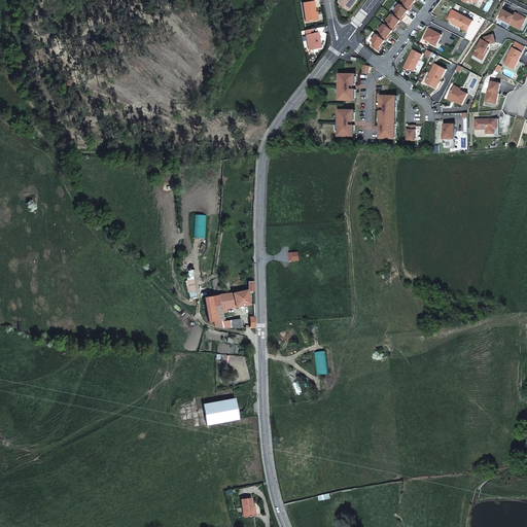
[(344,0),(341,4),(349,11),(357,0),(344,0)]
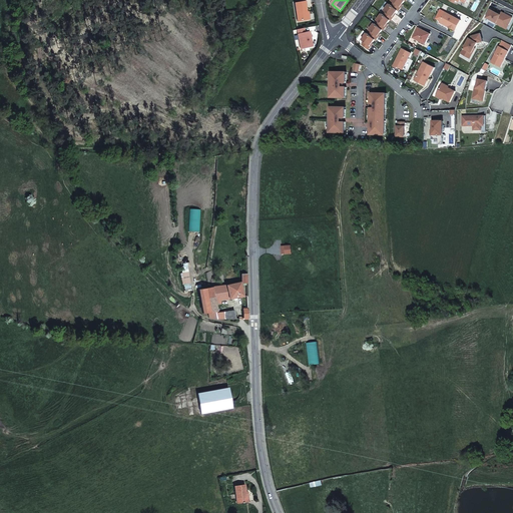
[(394,2),(392,5),(398,10),(399,11),(402,7),(401,7),(403,4),(406,0),(405,0),(392,0),(394,2)]
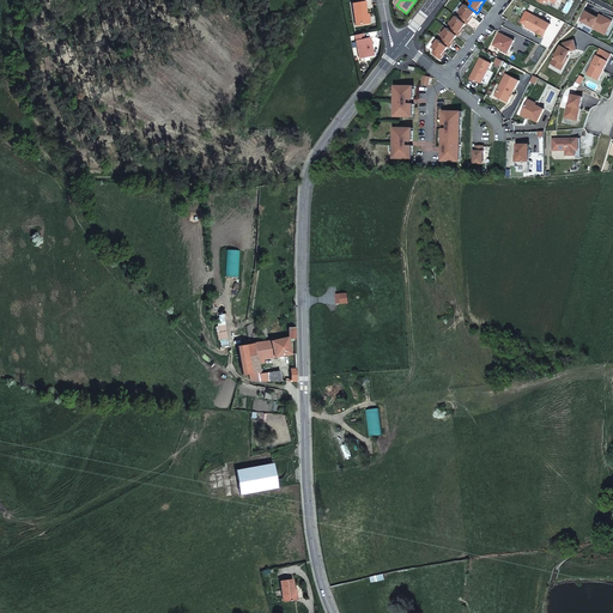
[(366,14),(364,2),(352,5),(356,25),(370,23),(368,14),(366,14)]
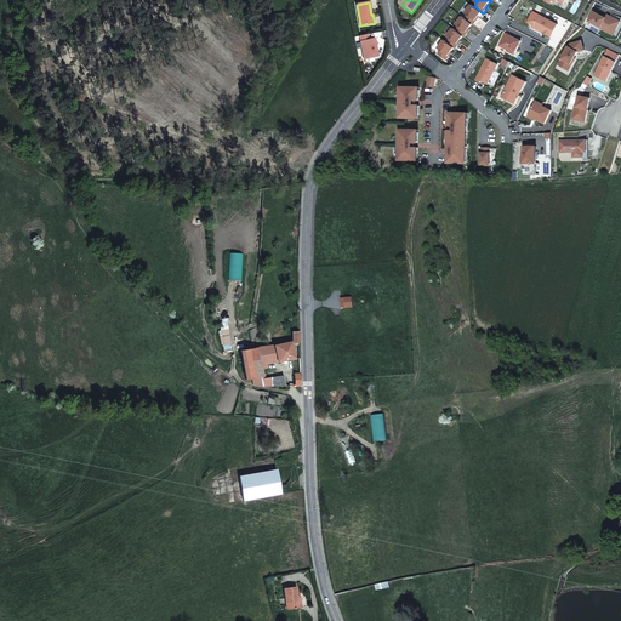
[(468,15),(466,18),(473,24),(474,24),(477,21),(476,20),(478,16),(482,12),(474,6),(472,5),(466,12),(468,15)]
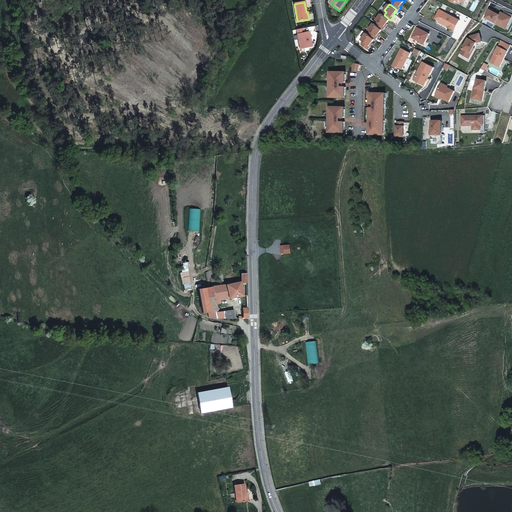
[(489,9),(485,17),(495,23),(500,26),(502,23),(508,26),(511,17),(503,13),(501,15),(500,15),(489,9)]
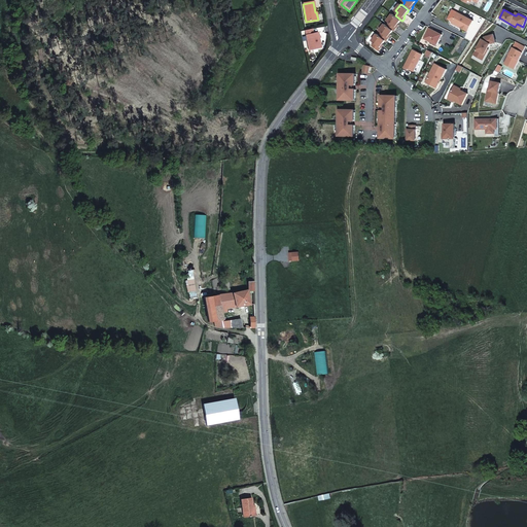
[(473,21),(457,12),(453,21),(461,26),(461,27),(468,31),(473,21)]
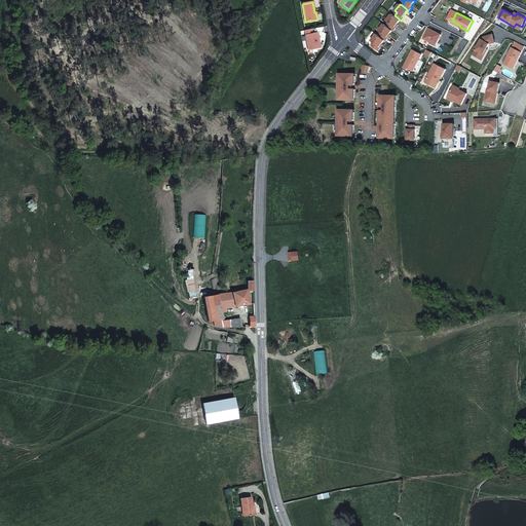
[(389,23),(386,26),(392,30),(393,31),(397,28),(396,27),(398,24),(401,21),(395,15),(391,13),(386,21),(389,23)]
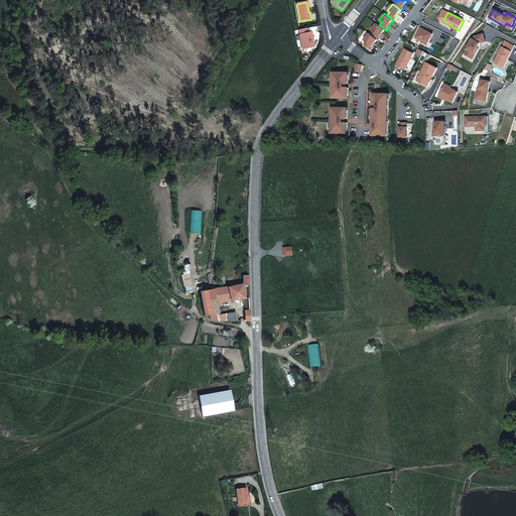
[(374,31),(372,34),(378,39),(379,40),(381,36),(380,36),(382,33),(385,29),(379,25),(377,23),(372,30),(374,31)]
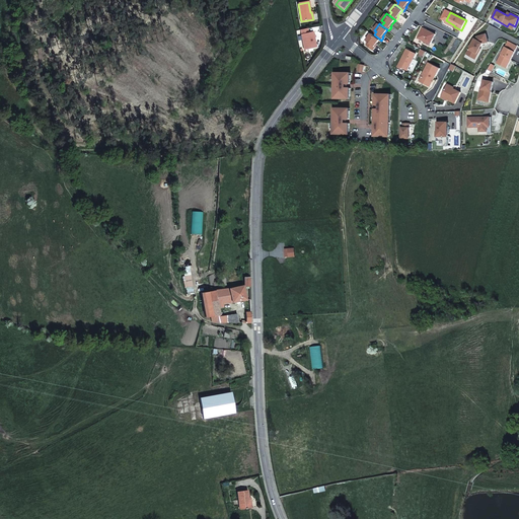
[(423,27),(418,38),(431,45),(436,34),(423,27)]
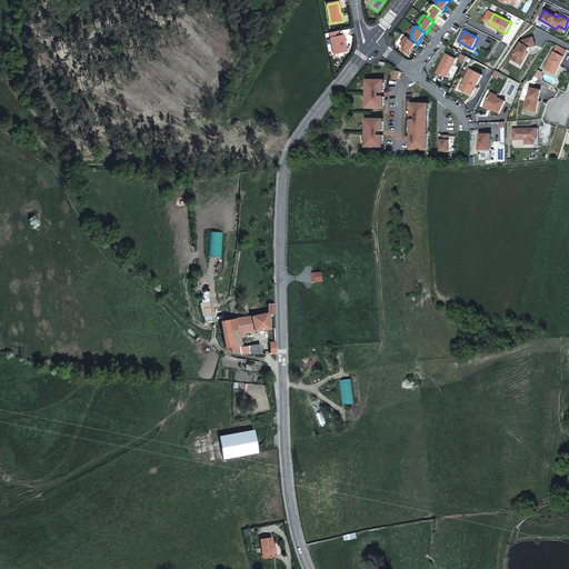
[(338,37),(337,31),(330,33),(331,38),(330,38),(333,55),(347,51),(343,36),(338,37)]
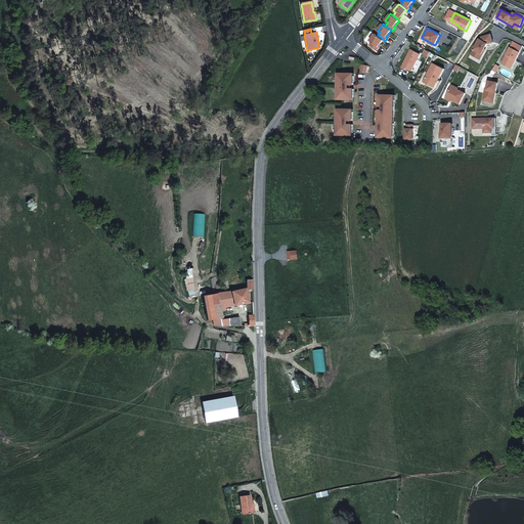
[(378,35),(375,34),(369,40),(372,42),(369,45),(377,50),(380,47),(379,46),(381,44),(384,40),(378,35)]
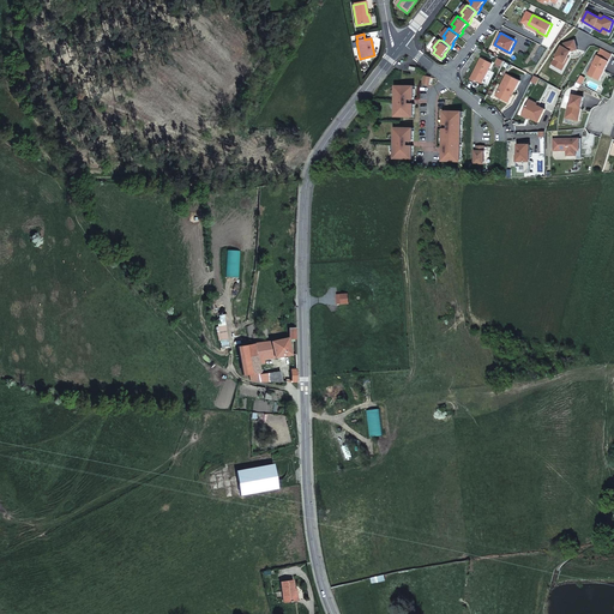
[(552,64),(564,70),(570,58),(569,56),(572,52),(578,49),(576,41),(565,43),(563,46),(552,64)]
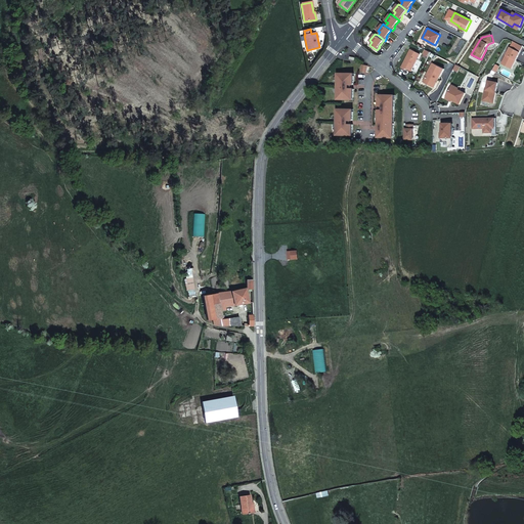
[(510,47),(501,63),(512,69),(515,62),(514,62),(515,59),(516,60),(523,46),(517,43),(514,49),(510,47)]
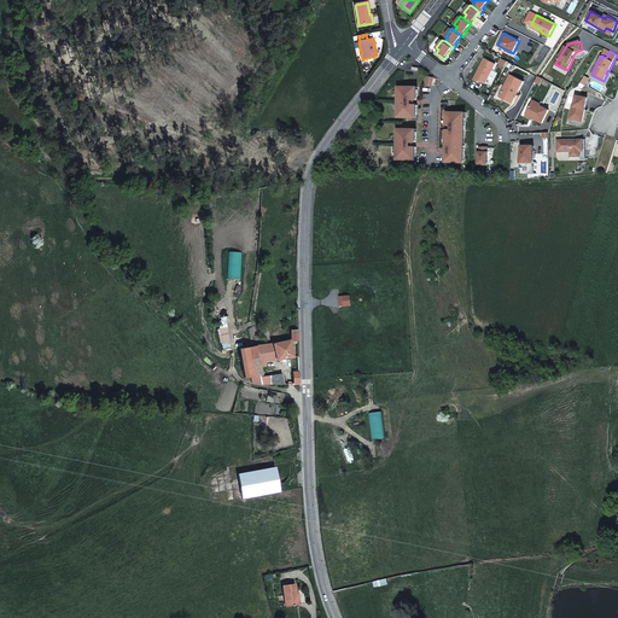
[(485,83),(496,64),(484,58),(473,80),(478,82),(479,80),(485,83)]
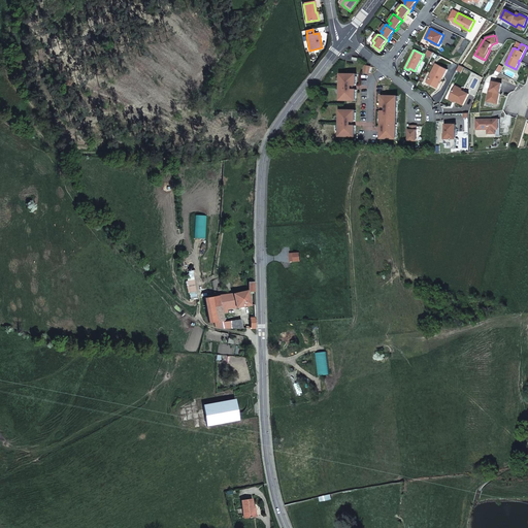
[(436,63),(427,83),(438,88),(448,69),(436,63)]
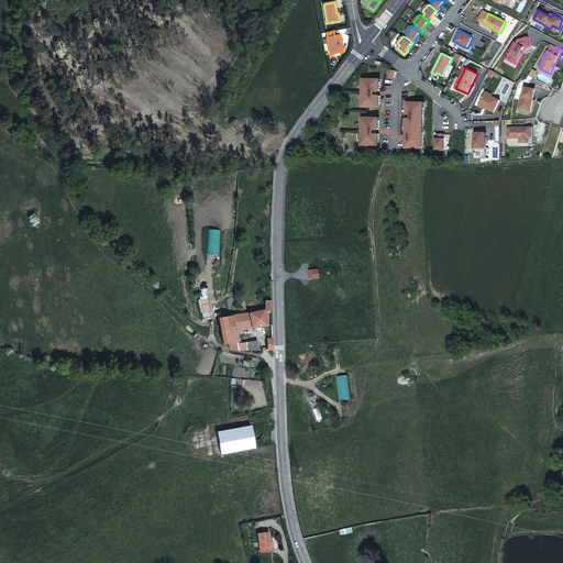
[(365,84),(363,84),(363,101),(365,101),(364,107),(375,107),(375,105),(379,105),(381,95),(375,95),(375,90),(381,90),(381,81),(375,81),(375,78),(365,78),(365,84)]
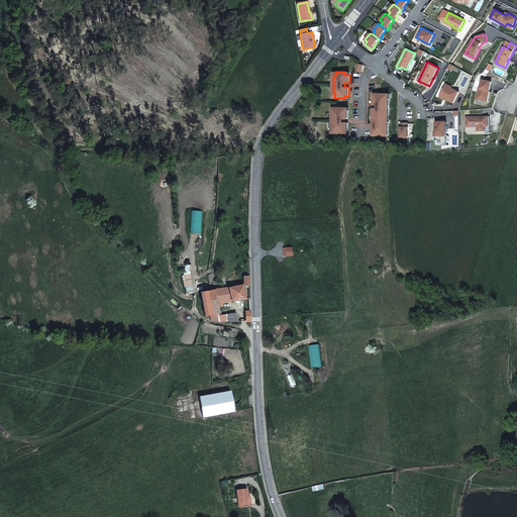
[(477,99),(485,101),(488,91),(490,91),(492,82),(482,79),(480,89),(479,88),(477,99)]
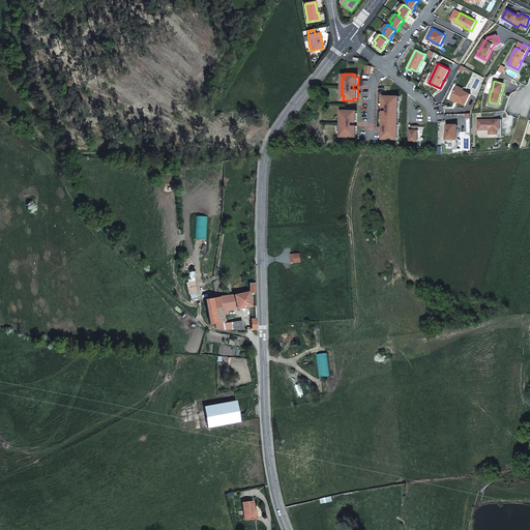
[(471,93),(458,86),(451,97),(458,100),(458,101),(465,106),(471,93)]
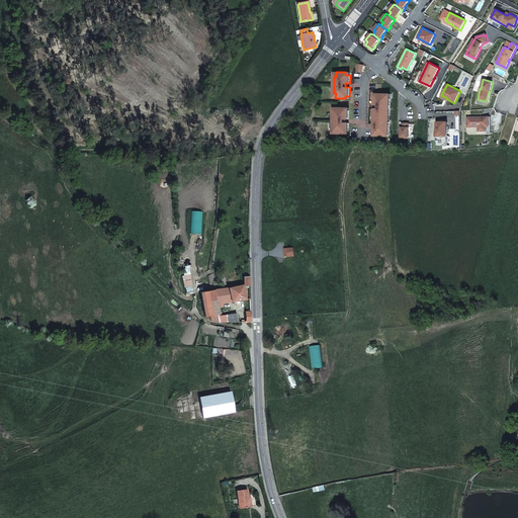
[(389,94),(374,93),(374,104),(376,104),(378,104),(378,108),(376,108),(374,108),(373,136),(384,136),(384,134),(390,134),(390,124),(387,124),(387,115),(391,115),(391,98),(389,98),(389,94)]
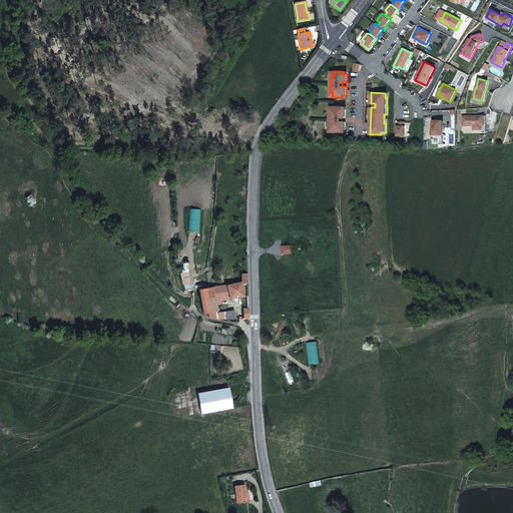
[(295,104),(292,104),(291,105),(292,108),(293,110),(292,110),(291,111),(291,112),(290,114),(290,115),(291,117),(292,119),(293,119),(295,120),(296,120),(298,119),(299,118),(300,117),(301,116),(301,114),(300,113),(302,113),(303,113),(304,113),(306,112),(307,111),(307,109),(308,108),(307,106),(307,105),(306,104),(305,103),(303,102),(302,102),(300,103),(299,103),(298,104),(298,105),(297,106),(295,104)]
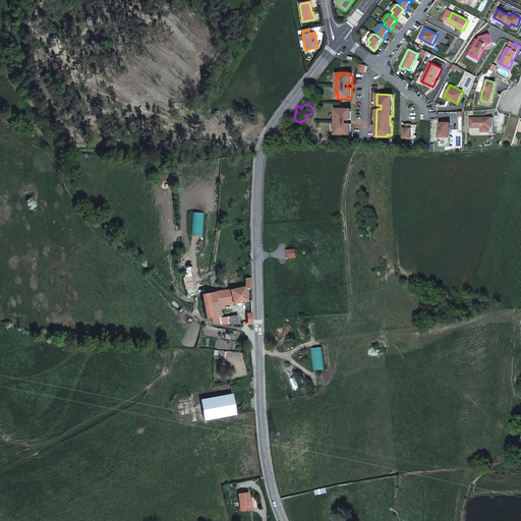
[(346,108),(337,108),(337,113),(335,113),(334,129),(336,129),(336,134),(346,134),(346,132),(350,132),(350,123),(346,123),(346,119),(351,120),(351,111),(346,111),(346,108)]
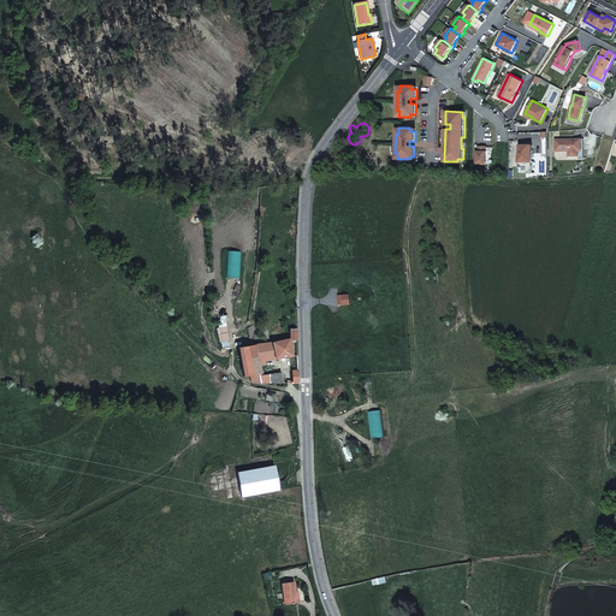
[(582,150),(581,138),(574,138),(574,140),(569,141),(569,138),(555,140),(555,150),(569,150),(569,157),(576,157),(576,150),(582,150)]
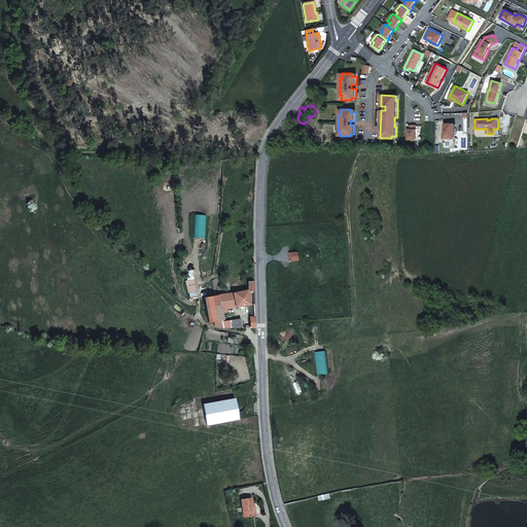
[(455,138),(455,124),(445,124),(445,133),(444,133),(444,142),(451,142),(451,138),(455,138)]
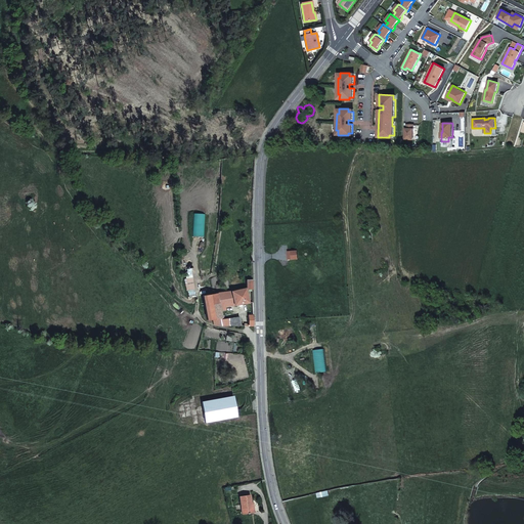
[(413,125),(409,125),(409,129),(406,129),(405,129),(405,139),(413,139),(413,125)]
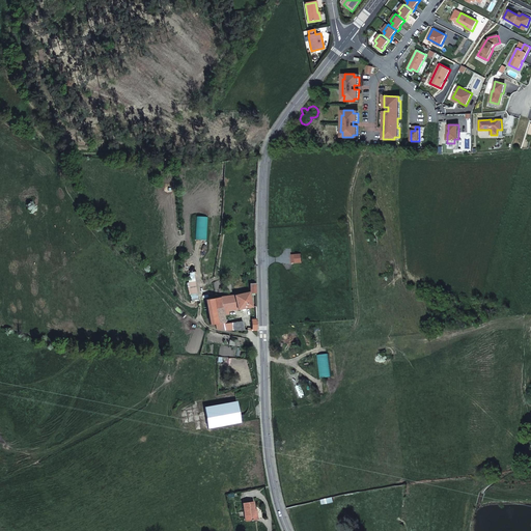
[(300,253),(300,254),(291,255),(291,262),(300,262),(301,264),(303,266),(304,267),(305,268),(307,269),(309,270),(311,270),(314,270),(316,269),(318,268),(319,267),(322,264),(323,263),(324,261),(324,259),(325,257),(324,255),(324,254),(323,252),(322,250),(320,249),(319,248),(318,247),(316,246),(314,245),(312,245),(309,245),(307,246),(305,247),(304,248),(302,249),(301,251),(300,253)]
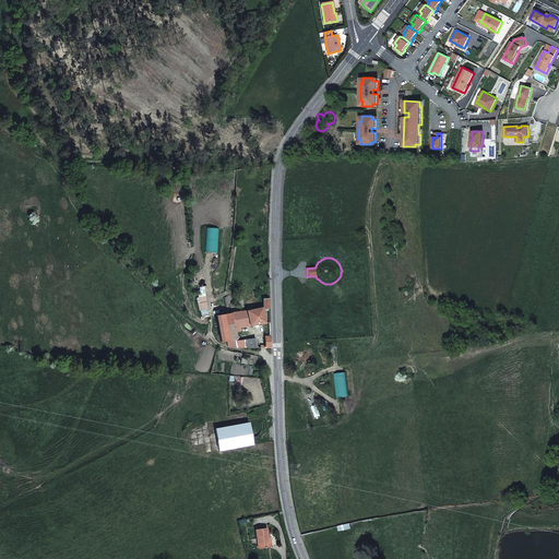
[(204,272),(195,273),(197,287),(205,286),(204,272)]
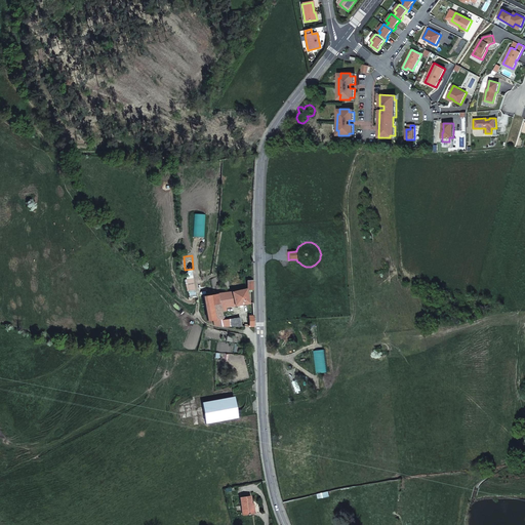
[(230,292),(212,295),(203,297),(207,321),(213,320),(219,319),(221,318),(220,312),(226,311),(226,308),(249,304),(246,289),(230,292)]
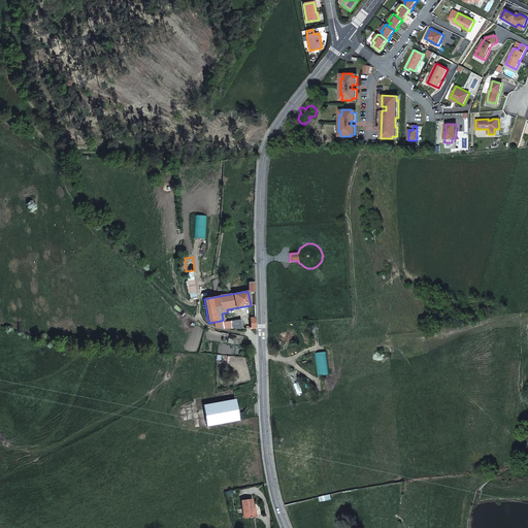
[(224,322),(223,320),(221,321),(223,328),(242,328),(241,319),(224,322)]
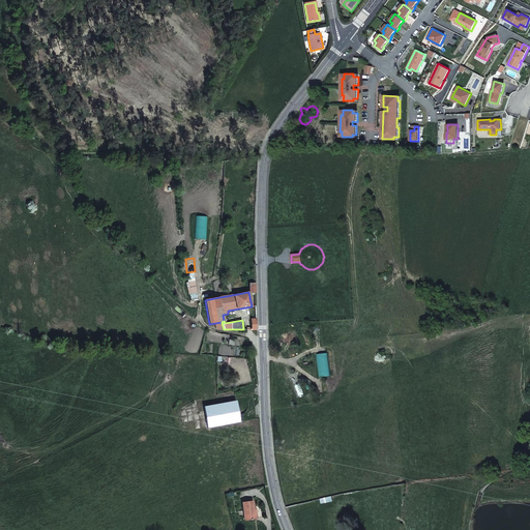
[(207,428),(239,421),(235,400),(203,406),(207,428)]
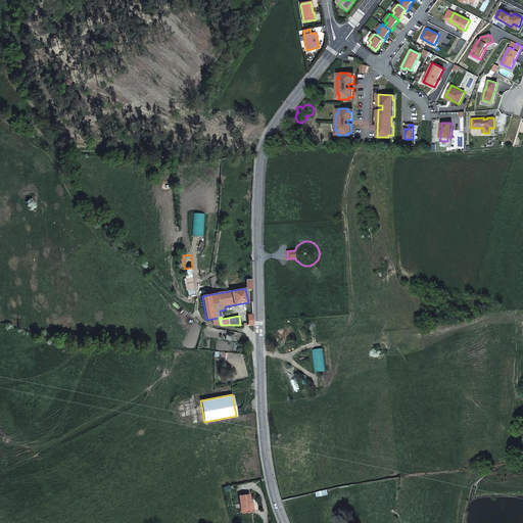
[(241,513),(251,512),(250,504),(249,494),(239,496),(241,513)]
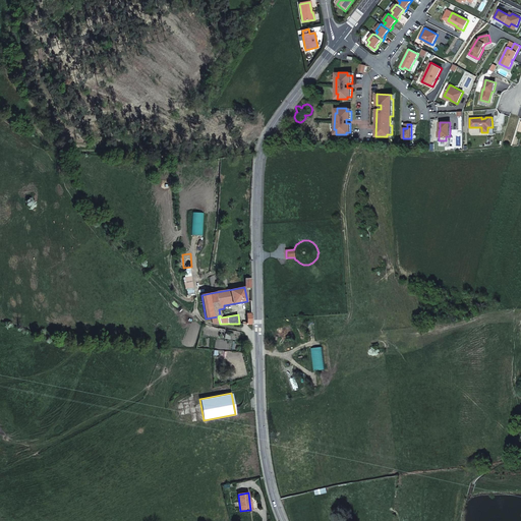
All buildings are outlined.
